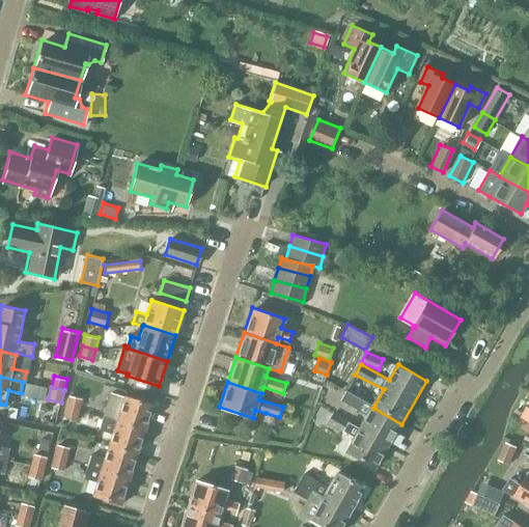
[(361,430),(389,446),(401,424),(373,408),(374,406),(346,389),(340,399),(369,415),(361,427),(361,430)]
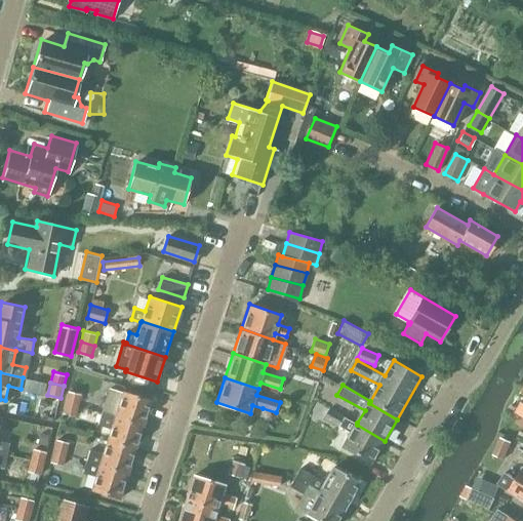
[(103,411),(144,424),(151,400),(124,392),(110,387),(103,411)]
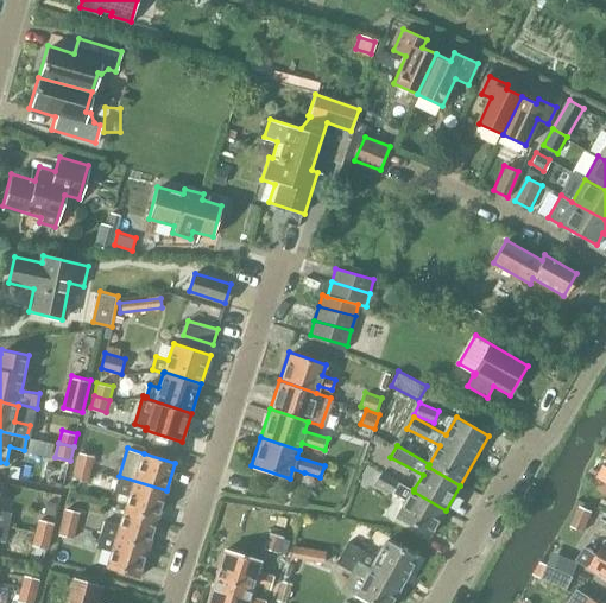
[(76,464),(93,469),(96,456),(79,451),(76,464)]
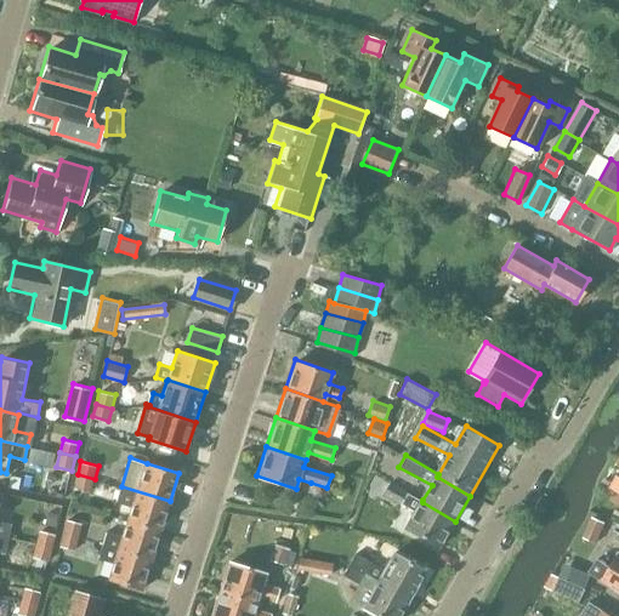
[(95,479),(78,474),(74,488),(91,492),(95,479)]
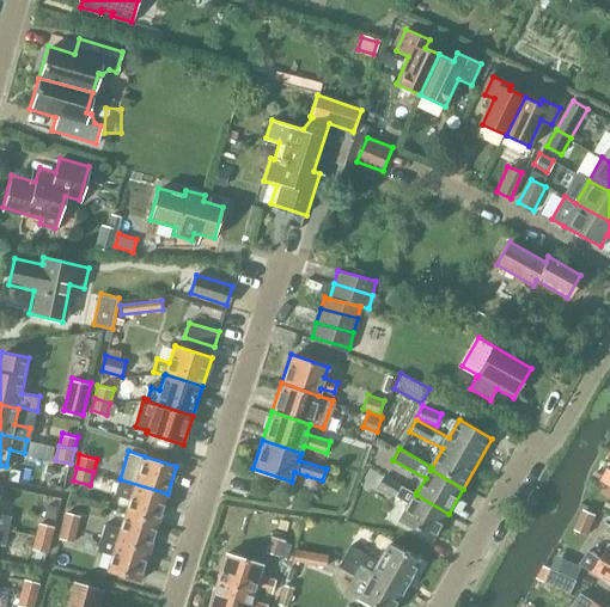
[(434,538),(449,514),(416,495),(416,492),(384,476),(378,485),(410,504),(402,520),(434,538)]
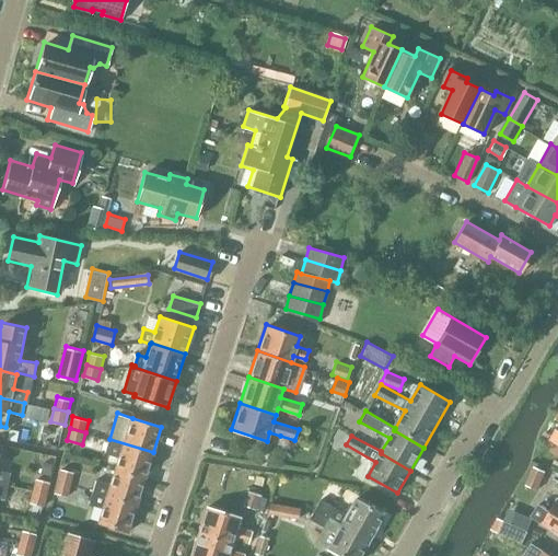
[(117,468),(146,477),(153,452),(109,439),(108,439),(105,452),(120,458),(117,468)]
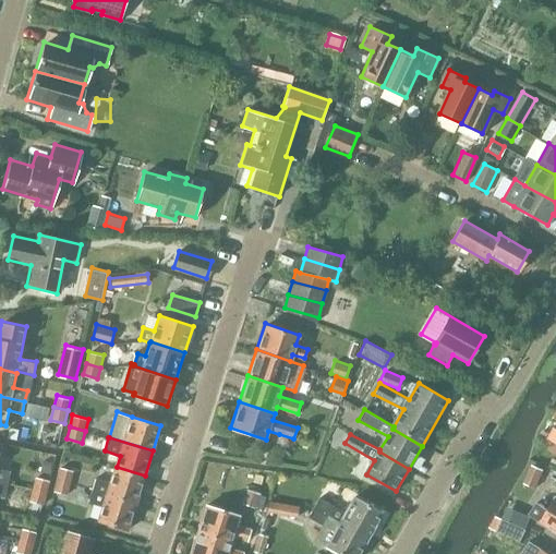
[(0,481),(8,483),(11,470),(0,468),(0,458),(1,454),(0,454),(0,481)]
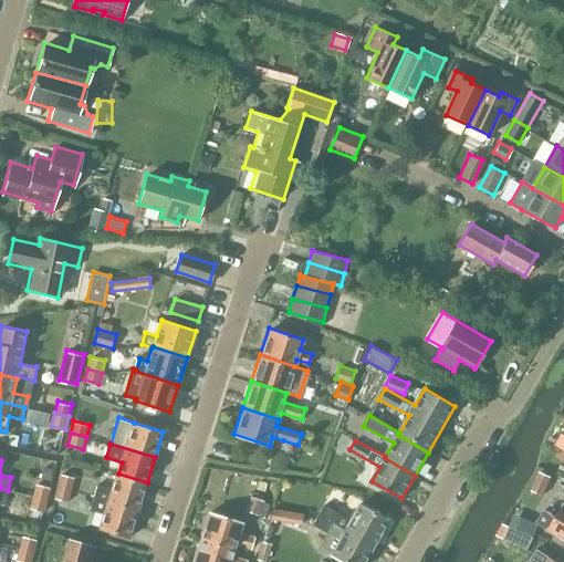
[(552,477),(542,472),(533,490),(544,496),(552,477)]
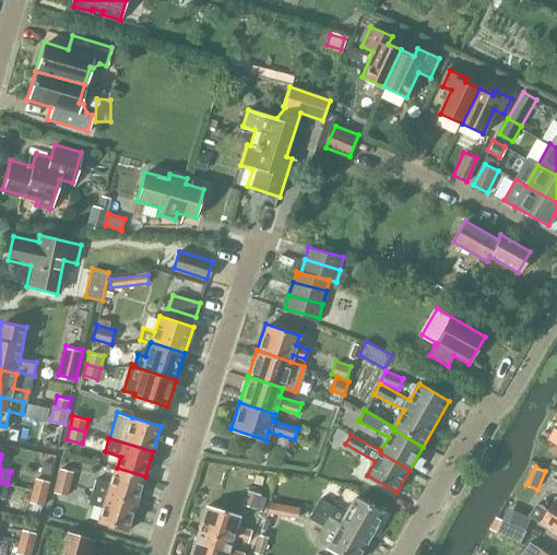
[(57,480),(71,483),(74,471),(60,468),(57,480)]
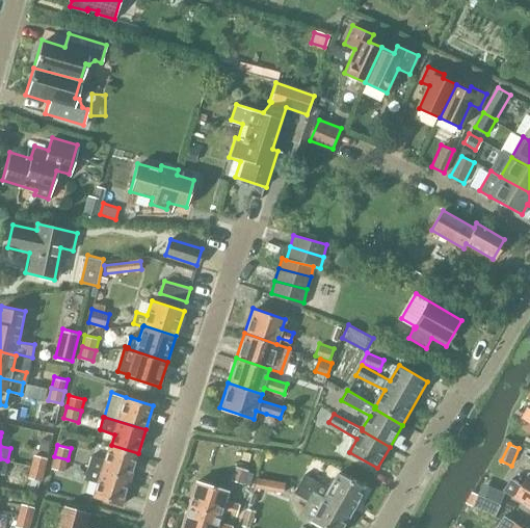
[(89,465),(131,478),(138,453),(111,445),(108,455),(94,451),(89,465)]
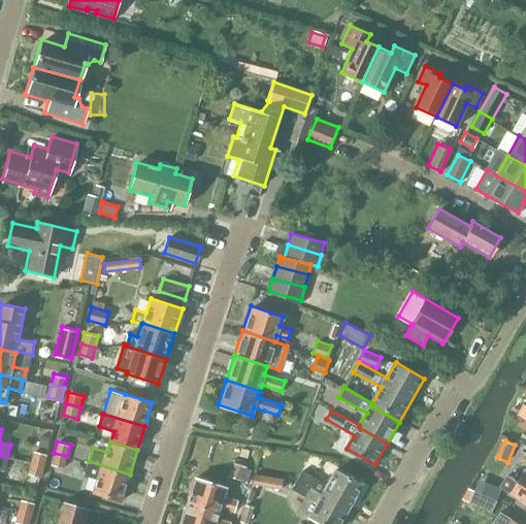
[(31,462),(44,465),(47,454),(34,451),(31,462)]
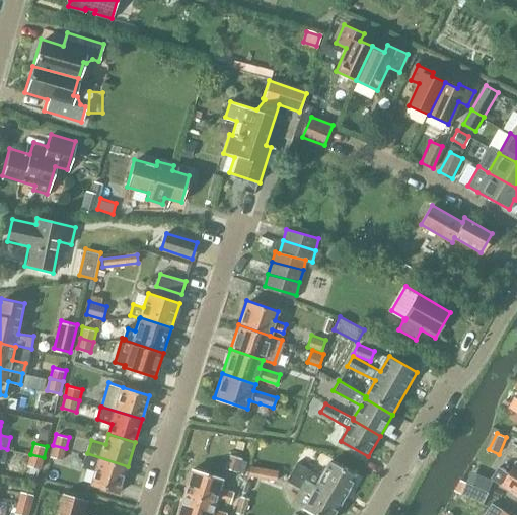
[(66,448),(53,445),(50,456),(63,460),(66,448)]
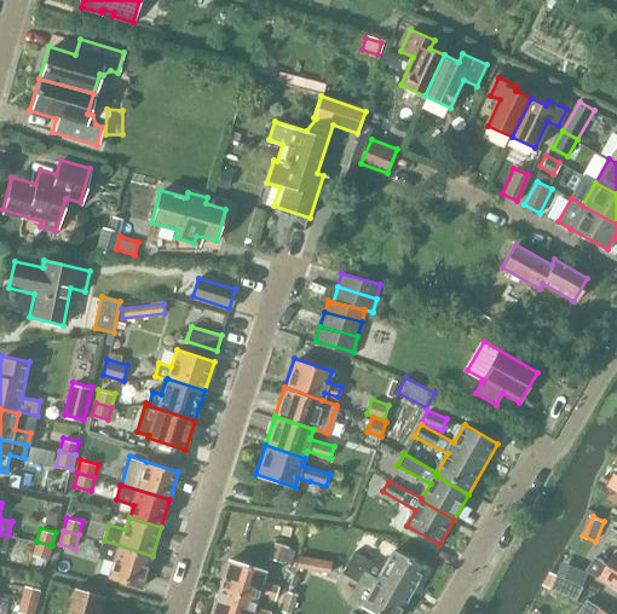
[(143,584),(153,556),(104,540),(101,554),(116,559),(111,573),(143,584)]
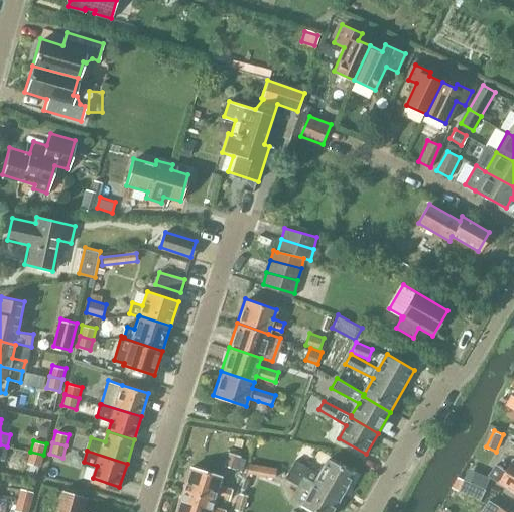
[(43,455),(30,452),(27,463),(40,466),(43,455)]
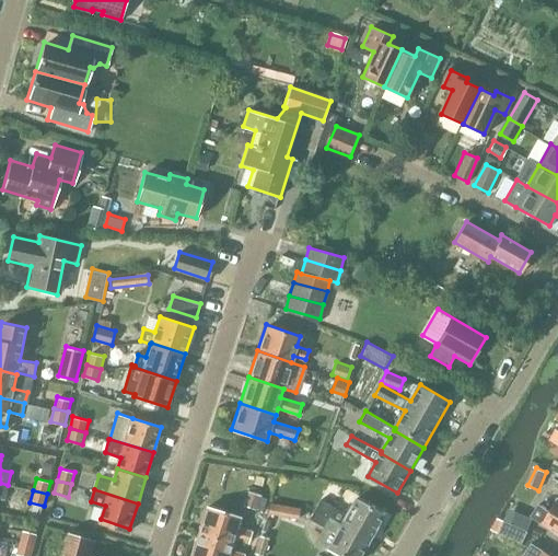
[(258,496),(247,493),(243,507),(254,510),(258,496)]
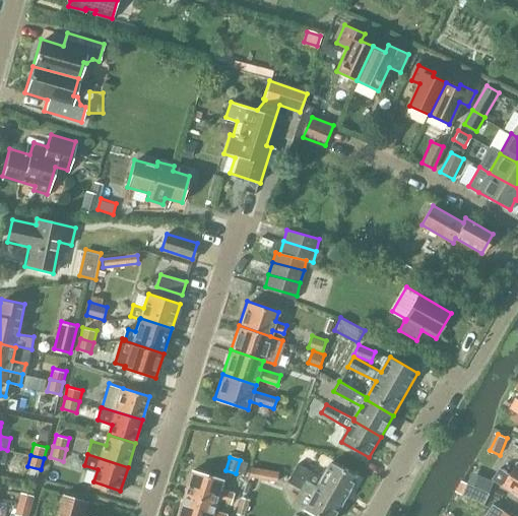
[(293,472),(343,501),(355,478),(330,463),(322,476),(311,471),(312,470),(298,462),(293,472)]
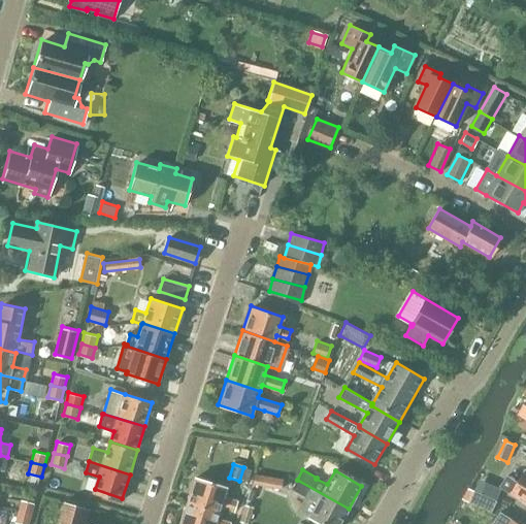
[(525,471),(520,481),(508,473),(501,486),(525,501),(525,471)]
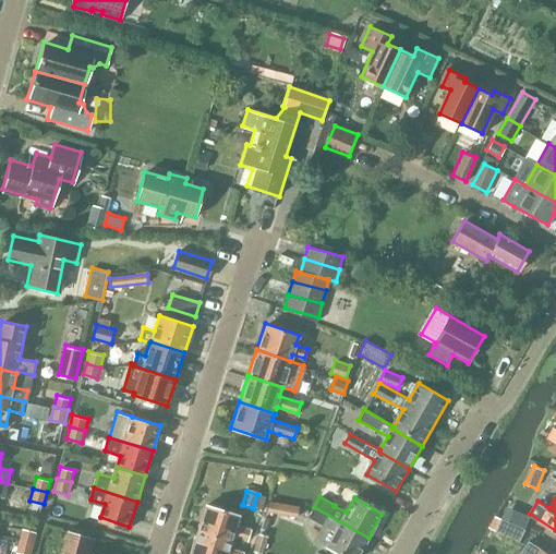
[(300,507),(270,502),(268,510),(299,516),(300,507)]
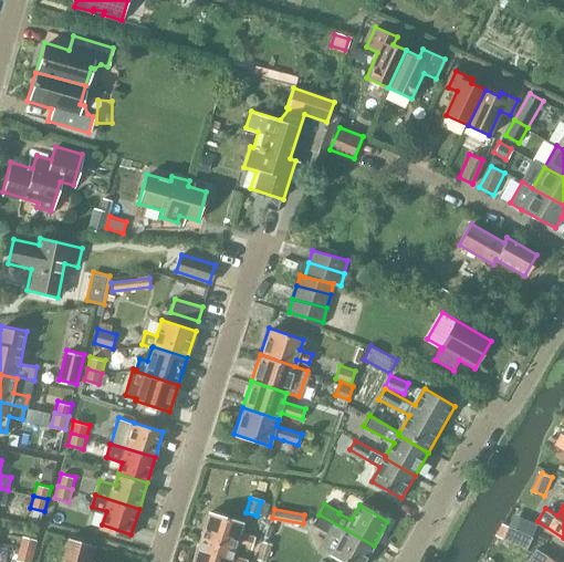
[(209,511),(200,538),(236,550),(237,543),(251,548),(254,537),(240,532),(243,522),(209,511)]
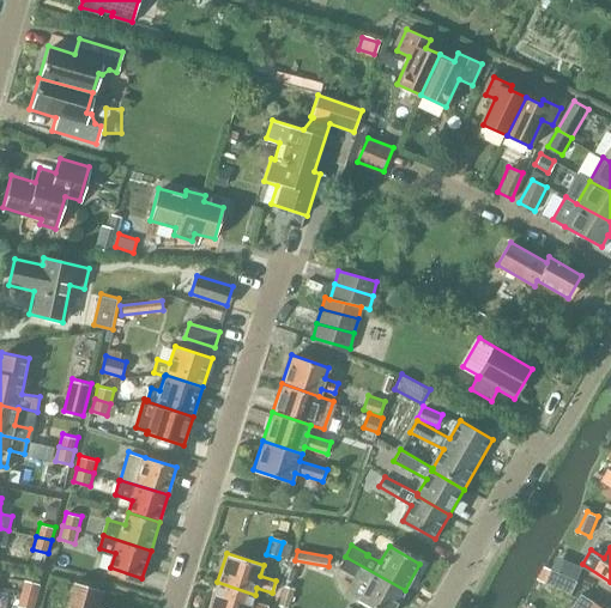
[(373,607),(394,607),(405,590),(345,557),(339,567),(368,583),(358,600),(373,607)]
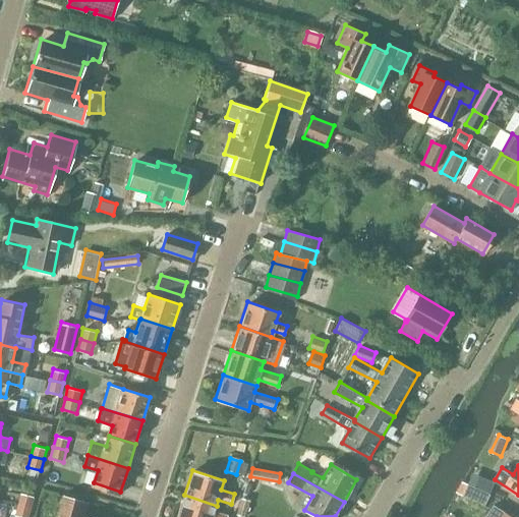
[(489,497),(468,486),(464,497),(485,506),(489,497)]
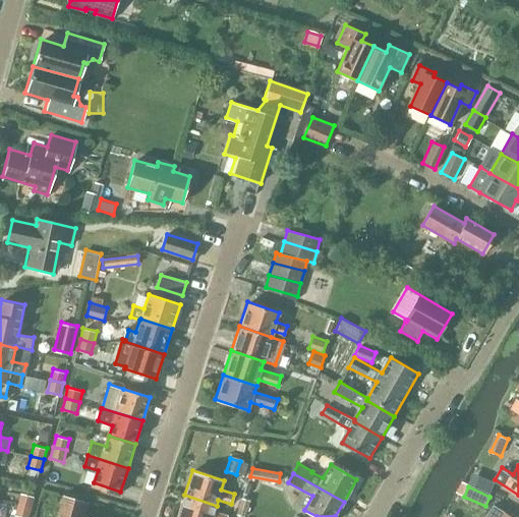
[(18,504),(32,508),(35,497),(20,493),(18,504)]
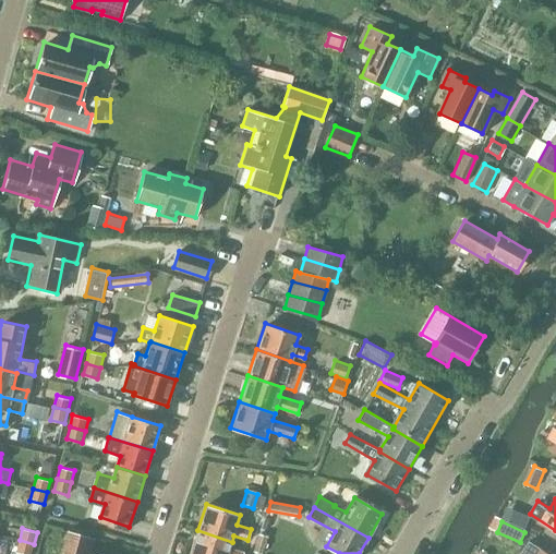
[(89,553),(94,538),(69,530),(60,553),(89,553)]
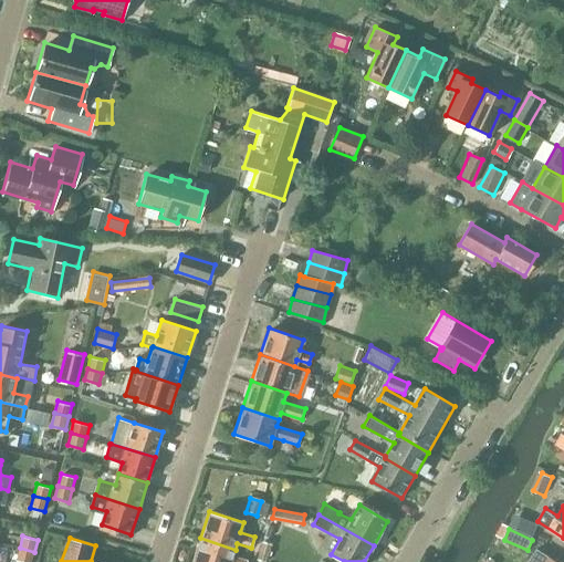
[(236,550),(200,538),(191,561),(246,561),(248,560),(233,555),(236,550)]
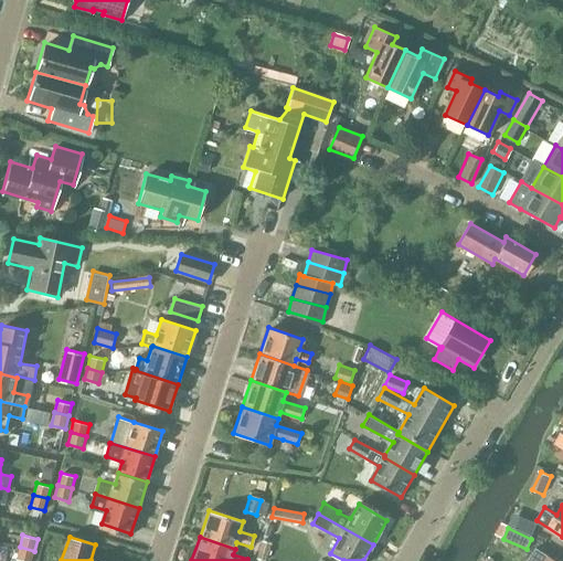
[(266,560),(273,542),(263,539),(257,558),(266,560)]
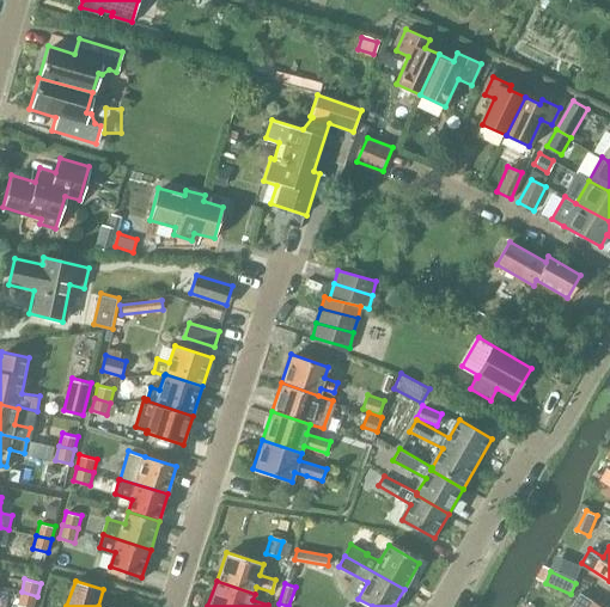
[(34,606),(37,596),(22,592),(18,605),(25,606),(34,606)]
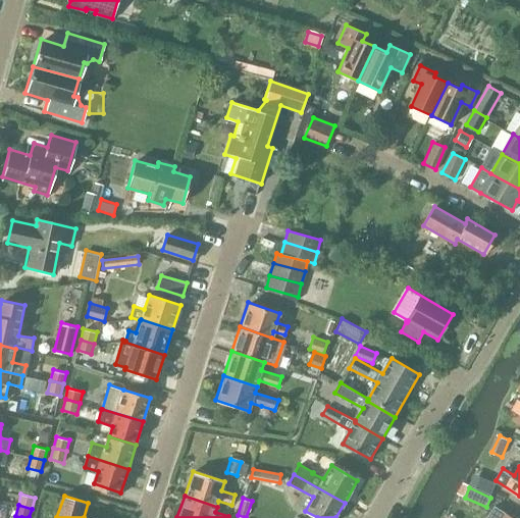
[(516,517),(497,507),(490,517),(491,517),(516,517)]
